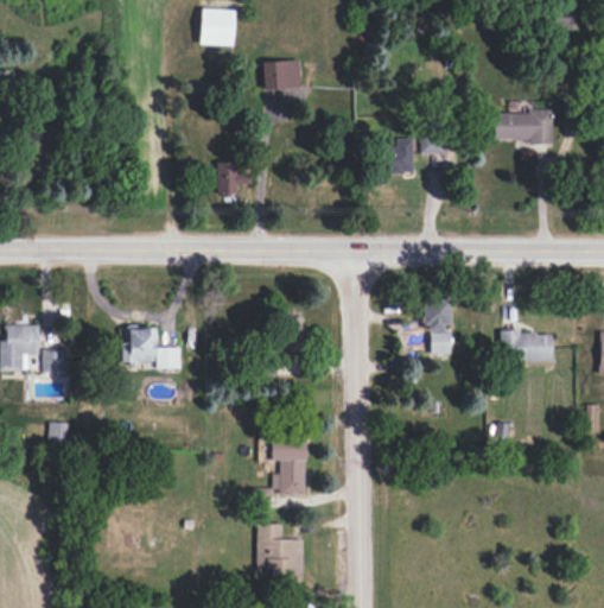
[(576,7),(551,7),(551,31),(576,30),(576,7)]
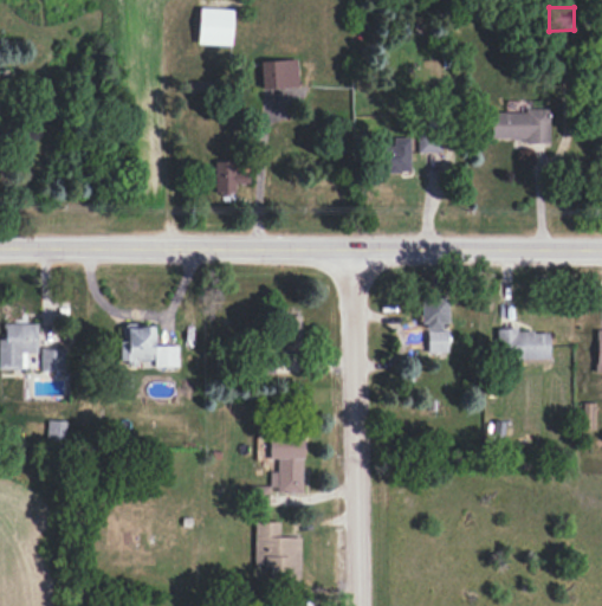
[(234,45),(234,10),(201,8),(200,44),(234,45)]
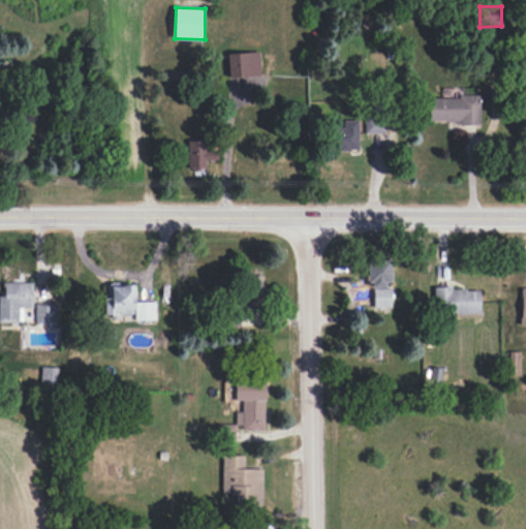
[(263,52),(229,54),(230,76),(263,76),(263,52)]
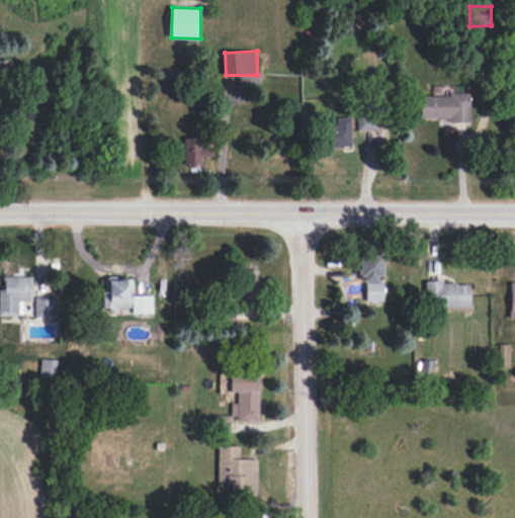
[(473,122),(471,94),(421,95),(422,119),(450,118),(450,123),(473,122)]
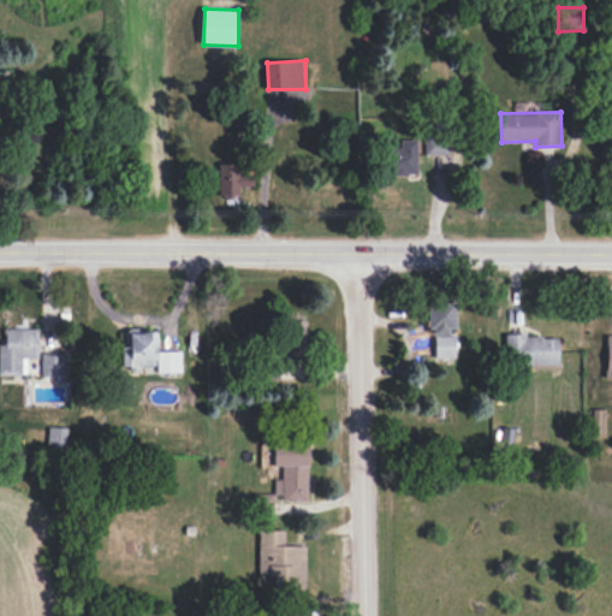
[(427,155),(452,154),(451,132),(427,134),(427,155)]
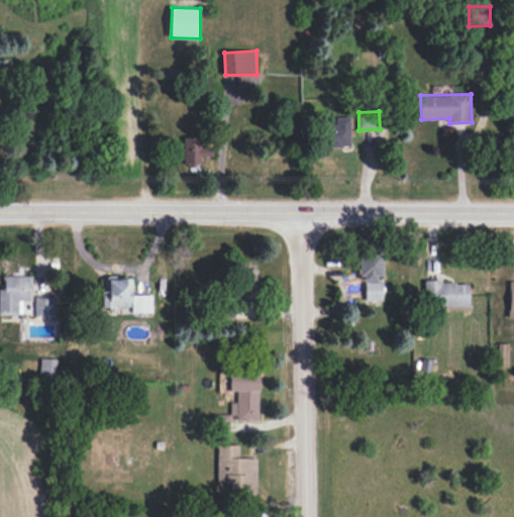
[(329,125),(329,147),(352,147),(351,117),(338,117),(338,124),(329,125)]
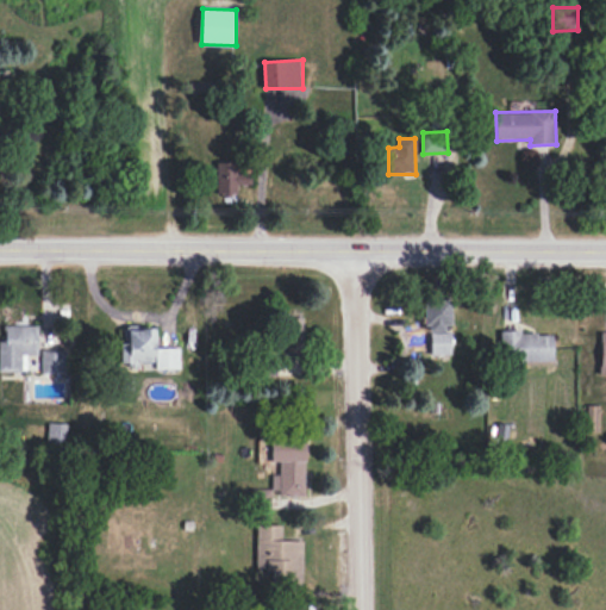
[(243,169),(244,163),(219,162),(218,194),(239,195),(239,185),(252,185),(254,169),(243,169)]
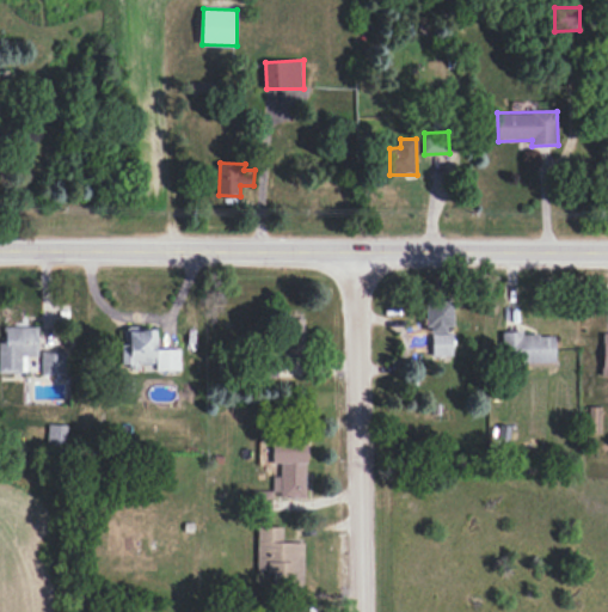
[(454,326),(454,301),(428,301),(428,326),(454,326)]
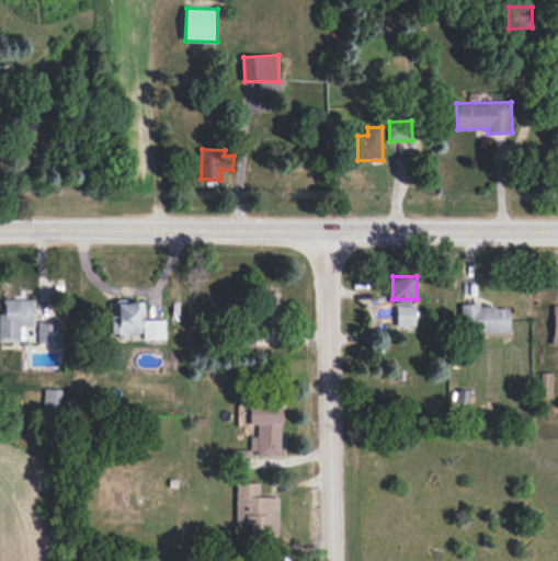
[(281,293),(261,294),(262,344),(282,344),(281,293)]
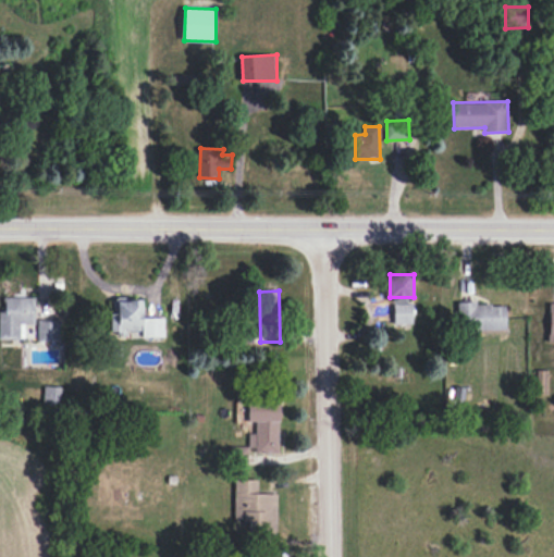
[(0,338),(22,338),(22,323),(36,324),(36,297),(7,297),(7,312),(0,312),(0,335),(0,338)]
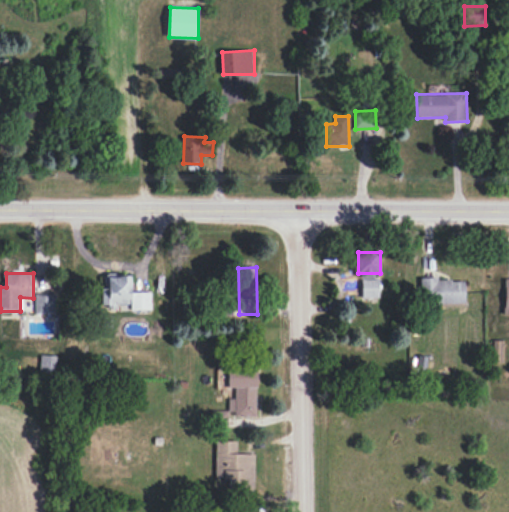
[(153,310),(153,293),(132,293),(132,274),(109,275),(109,288),(103,288),(103,306),(132,305),(132,310),(153,310)]
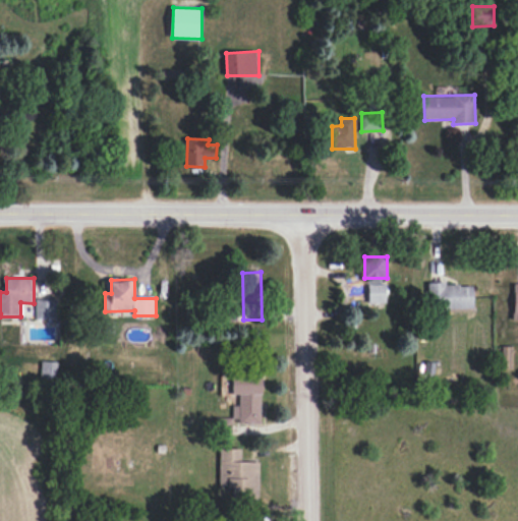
[(369,284),(369,303),(388,303),(387,284),(369,284)]
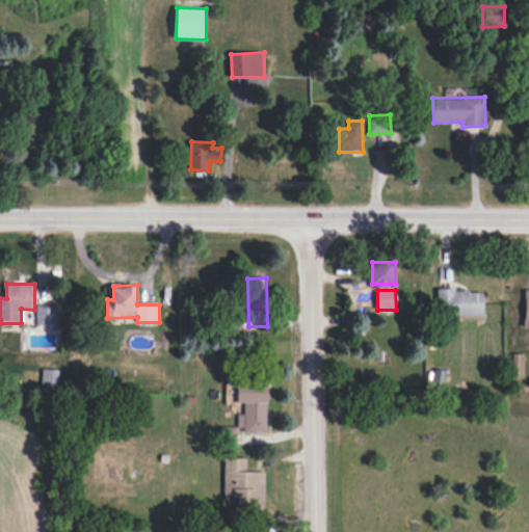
[(485,314),(484,290),(439,291),(440,315),(485,314)]
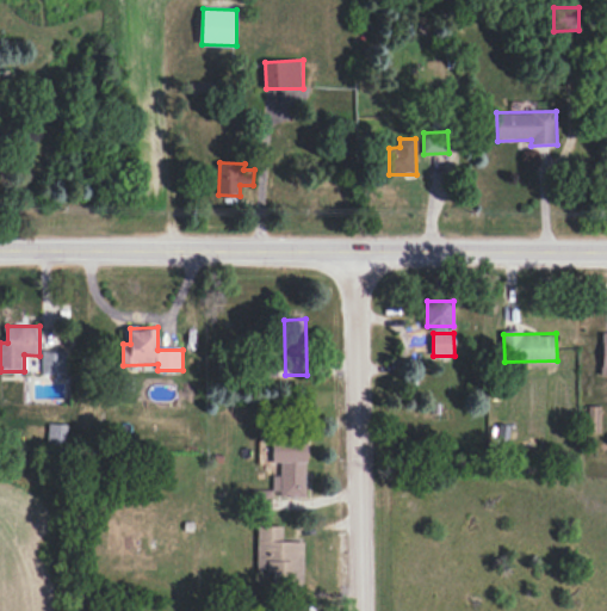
[(67,374),(67,352),(43,353),(44,374),(67,374)]
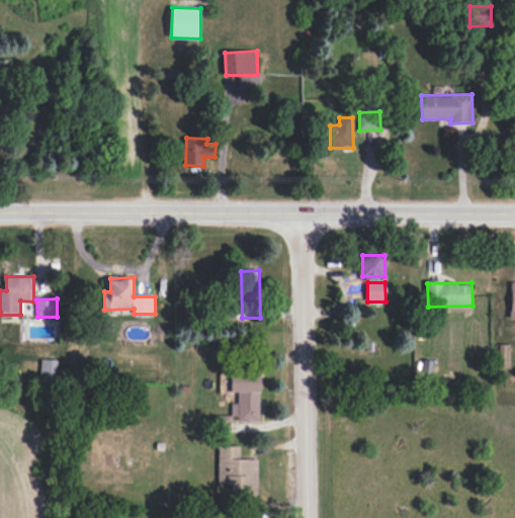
[(511,345),(500,344),(500,367),(511,367),(511,345)]
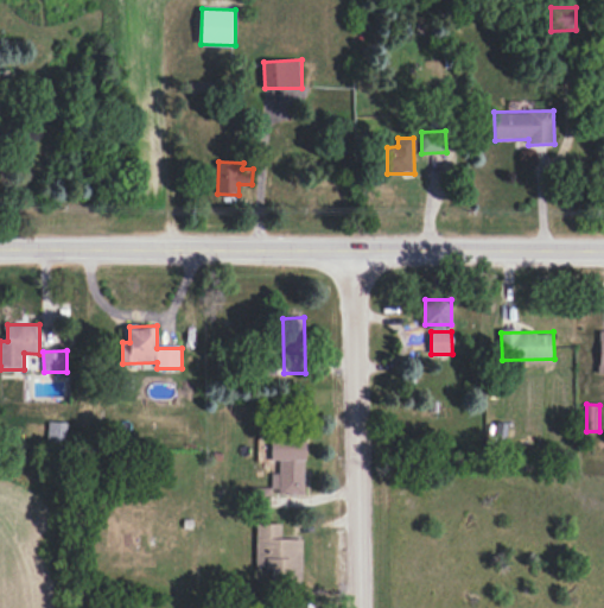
[(70,422),(50,422),(49,442),(69,442),(70,422)]
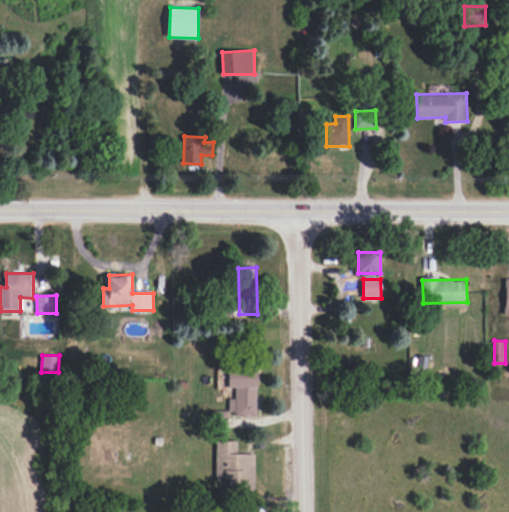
[(259,370),(229,370),(229,388),(237,388),(236,398),(231,398),(230,414),(258,415),(259,370)]
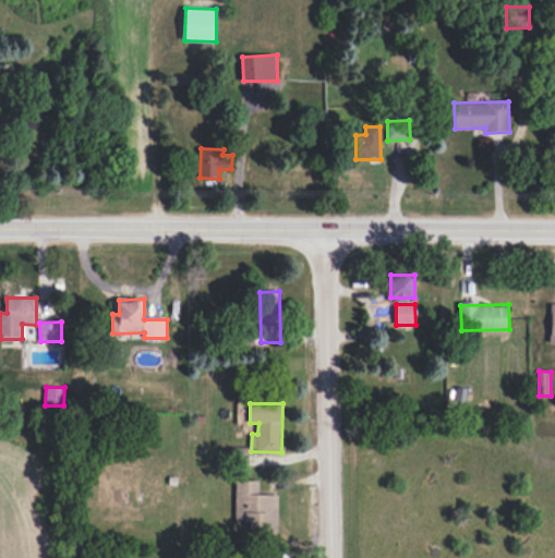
[(251,448),(237,448),(236,466),(250,468),(251,448)]
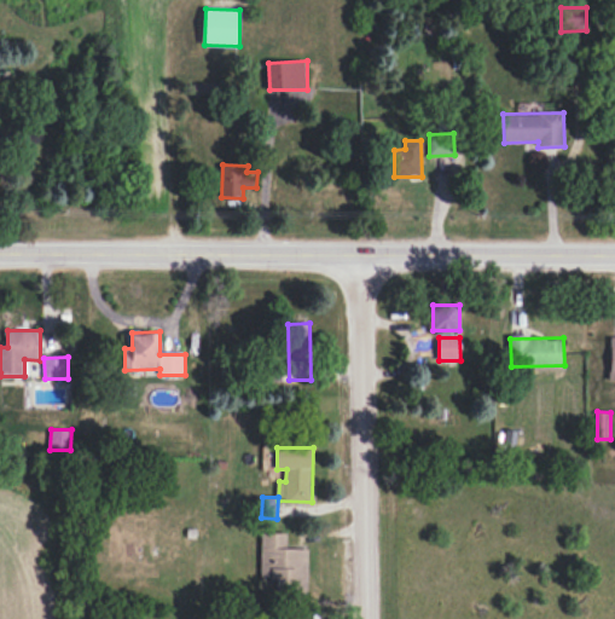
[(262,578),(278,578),(277,595),(309,595),(309,549),(289,549),(289,533),(262,533),(262,578)]
